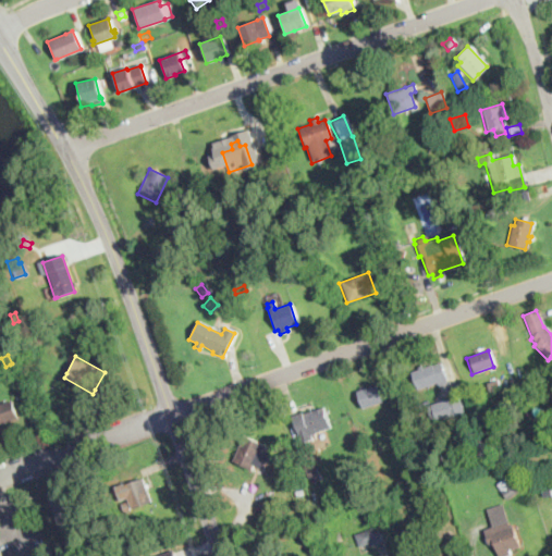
[(438,365),(444,384),(436,387),(434,382),(415,388),(411,373),(438,365)]
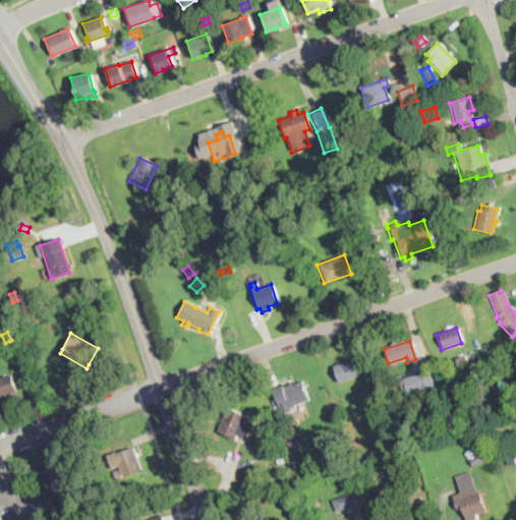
[(500,360),(494,362),(491,355),(497,353),(500,360)]
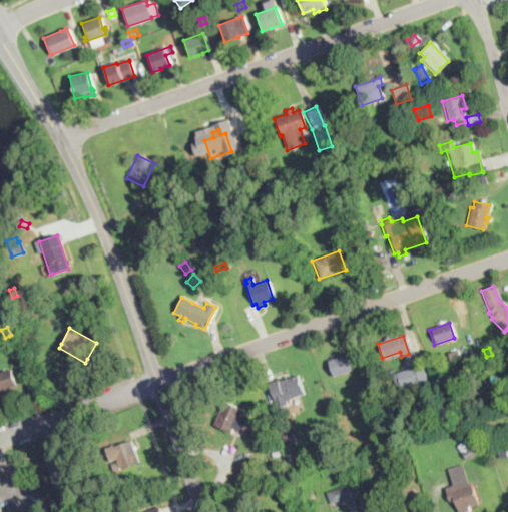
[(458,357),(448,360),(445,353),(456,349),(458,357)]
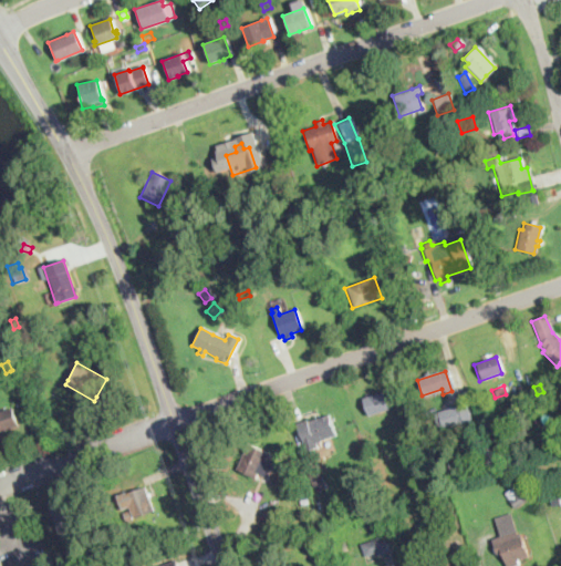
[(519,401),(510,403),(507,392),(516,390),(519,401)]
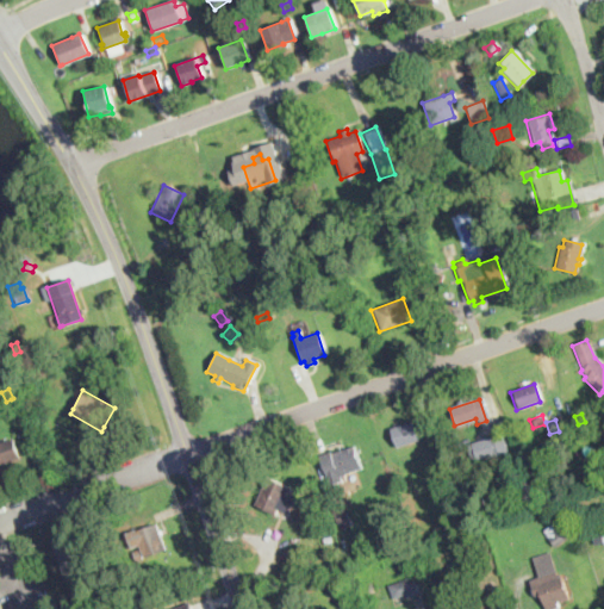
[(416,440),(393,447),(388,432),(418,421),(422,433),(413,435),(416,440)]
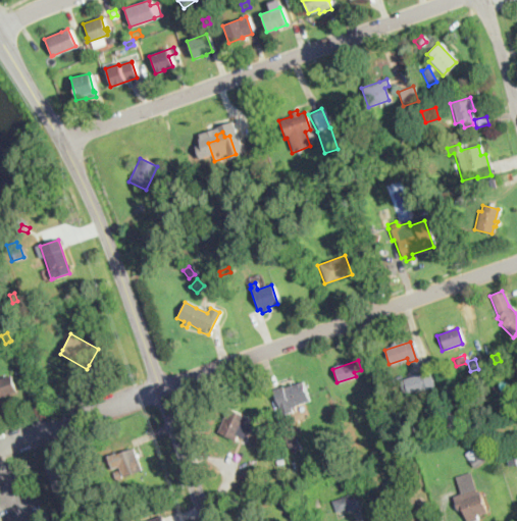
[(431,387),(402,398),(396,381),(398,381),(426,371),(431,387)]
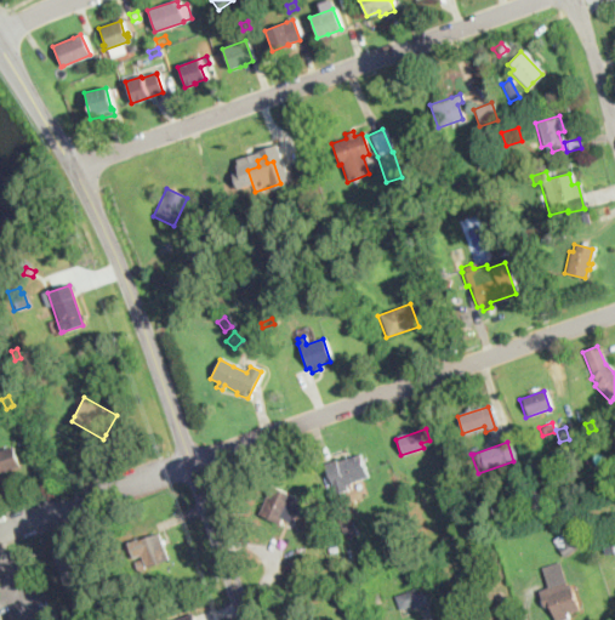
[(0,450),(10,448),(16,464),(17,467),(0,473),(0,450)]
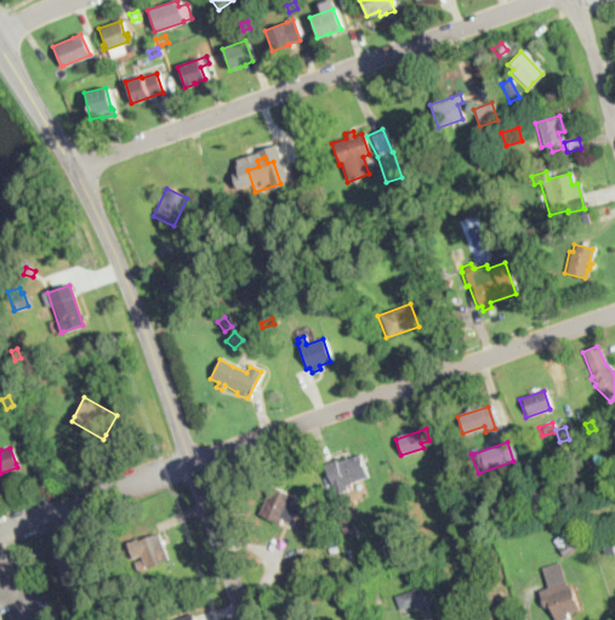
[(357,455),(363,472),(365,478),(343,485),(345,490),(332,495),(322,465),(334,460),(334,462),(357,455)]
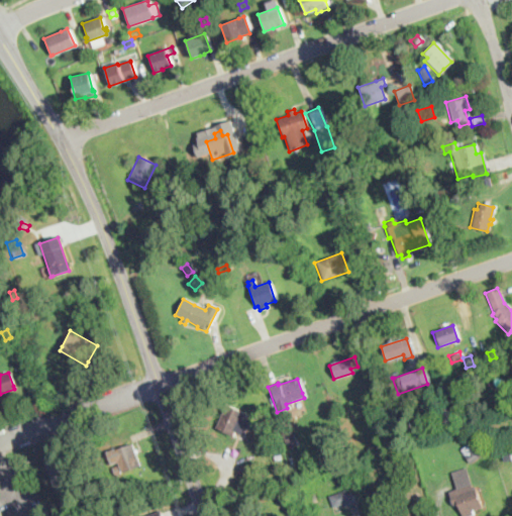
[(375,393),(367,396),(363,387),(372,384),(375,393)]
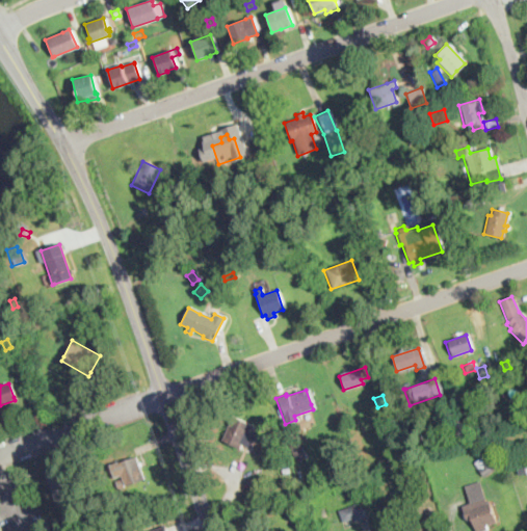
[(524,415),(516,417),(514,409),(521,408),(523,407),(524,415)]
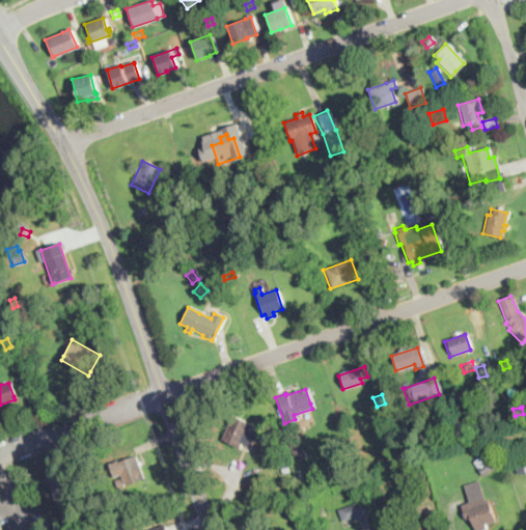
[(257,428),(249,447),(240,443),(238,448),(219,440),(230,415),(257,428)]
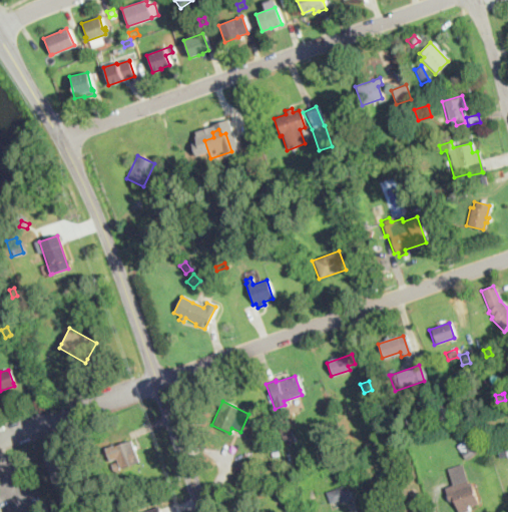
[(291,438),(282,441),(275,424),(285,420),(291,438)]
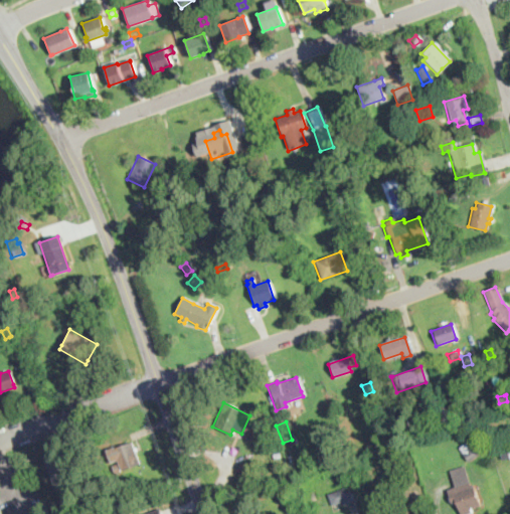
[(138,467),(119,474),(110,448),(113,447),(129,441),(138,467)]
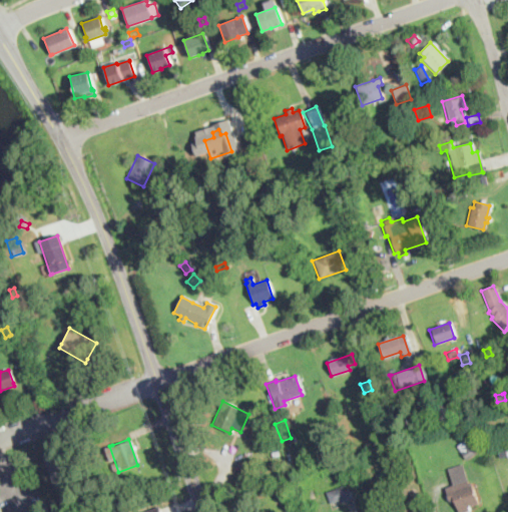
[(462,442),(466,447),(471,443),(477,451),(463,461),(454,447),(462,442)]
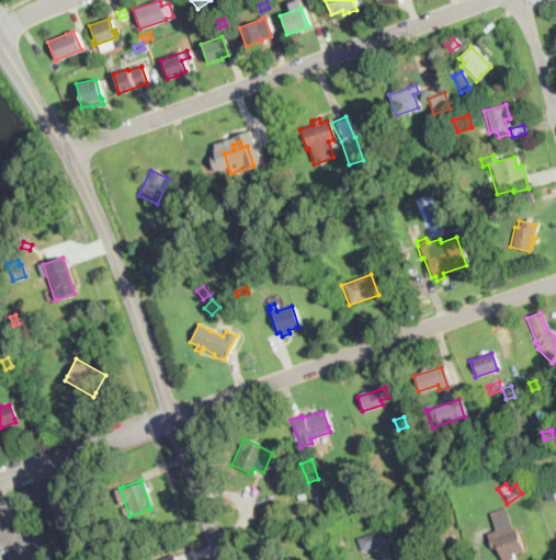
[(66,559),(45,499),(67,491),(92,559),(66,559)]
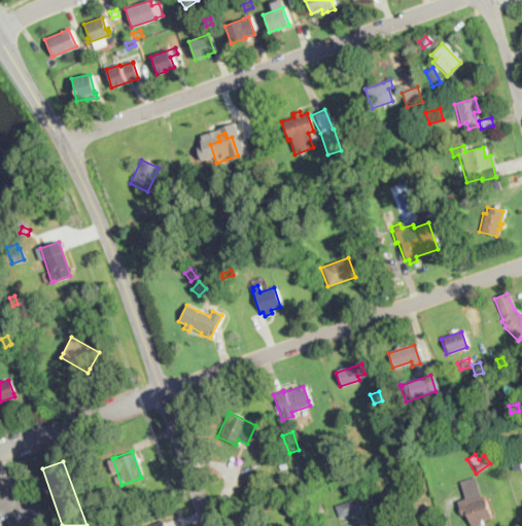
[(513,470),(506,472),(503,466),(511,464),(513,470)]
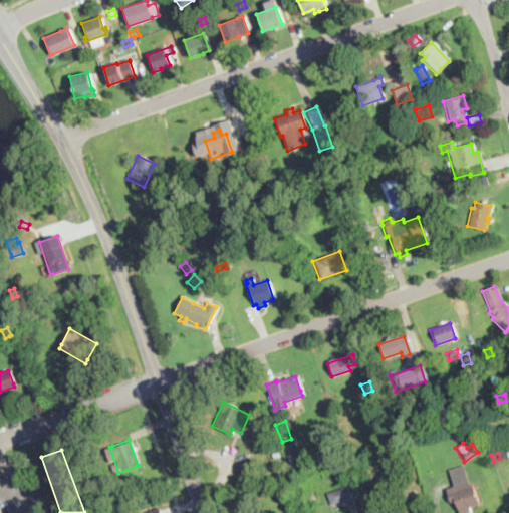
[(276,460),(274,465),(267,462),(269,457),(276,460)]
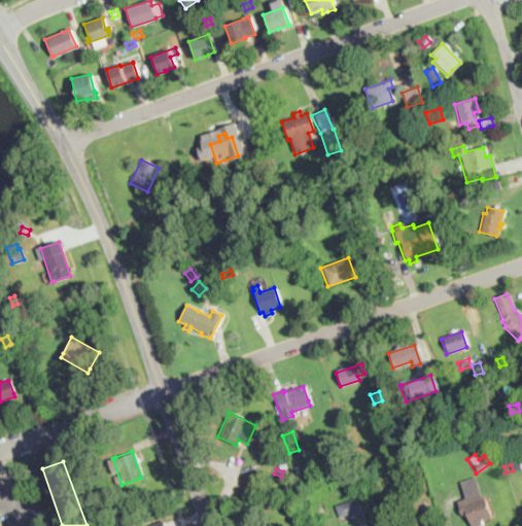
[(119,481),(113,483),(111,476),(116,474),(119,481)]
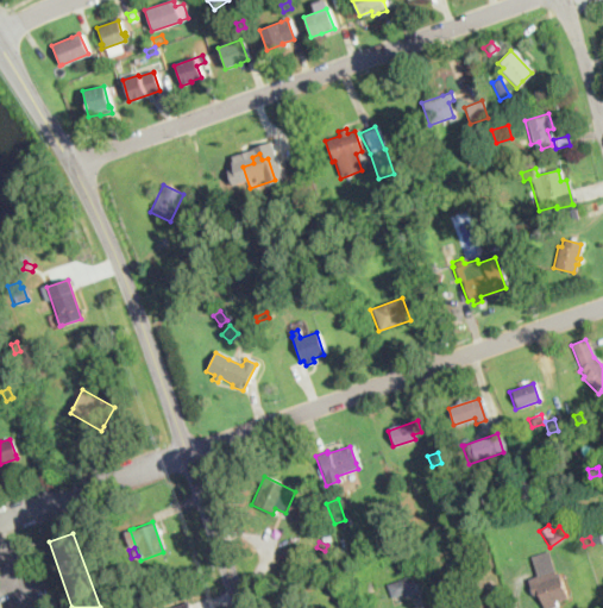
[(554,577),(557,576),(565,599),(554,602),(556,607),(546,607),(546,606),(541,607),(536,594),(531,596),(526,581),(534,577),(528,557),(545,551),(554,577)]
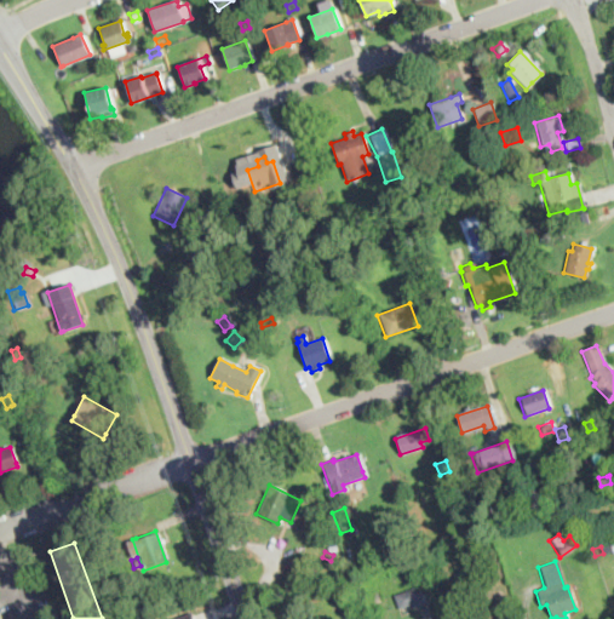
[(477,591),(455,597),(452,586),(474,580),(477,591)]
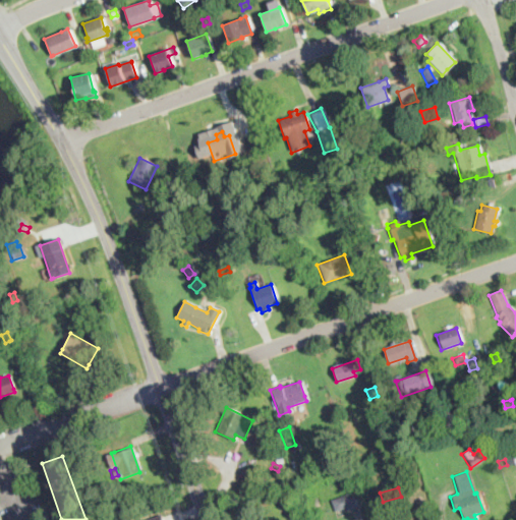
[(355,510),(360,519),(352,519),(349,512),(340,515),(339,512),(334,514),(329,500),(357,489),(363,507),(355,510)]
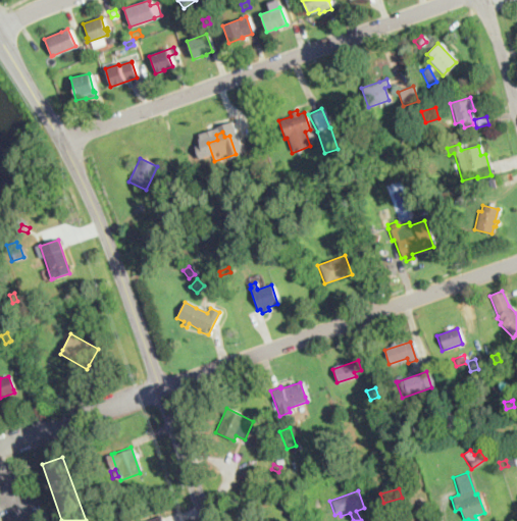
[(319,506),(312,508),(310,500),(316,498),(319,506)]
